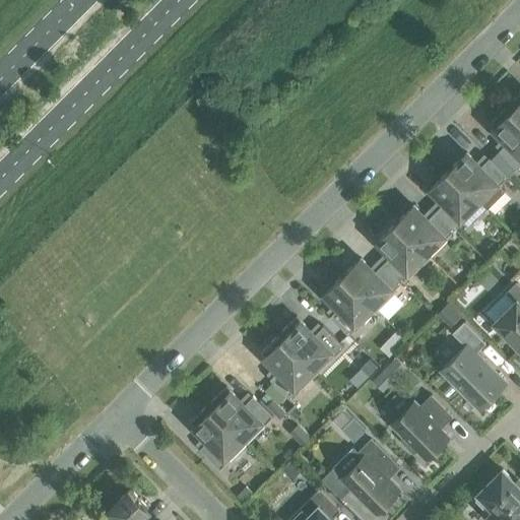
[(519,92),(507,106),(519,118),(519,92)]
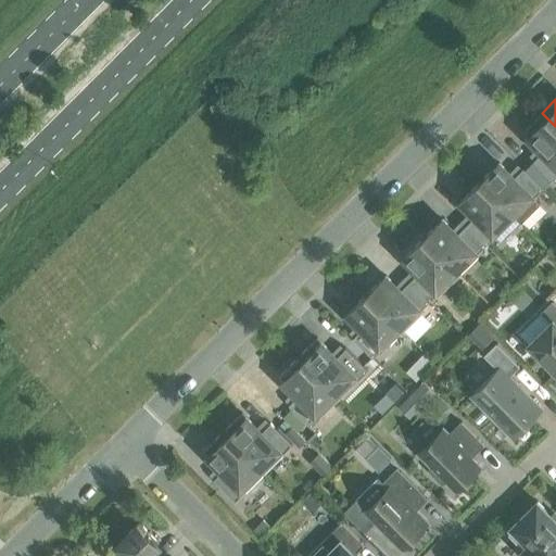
[(555,180),(555,126),(542,113),(523,133),(542,151),(532,161),(555,182),(555,180)]
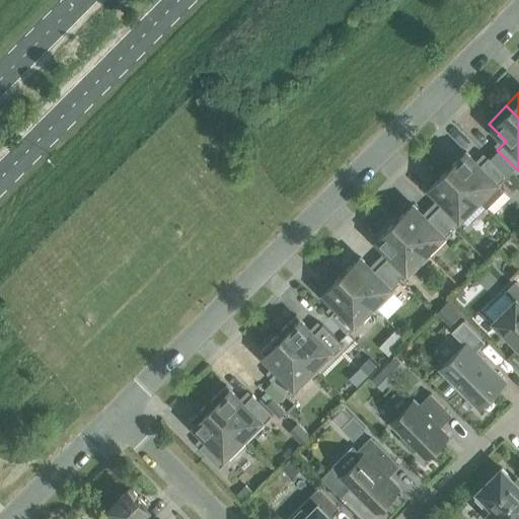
[(465,152),(448,169),(477,200),(495,182),(498,184),(507,175),(488,157),(479,165),(465,152)]
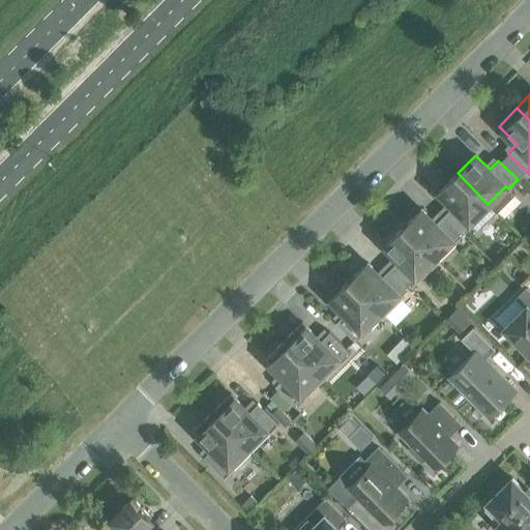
[(453,205),(444,214),(463,233),(472,224),(470,222),(488,204),(458,173),(439,192),(453,205)]
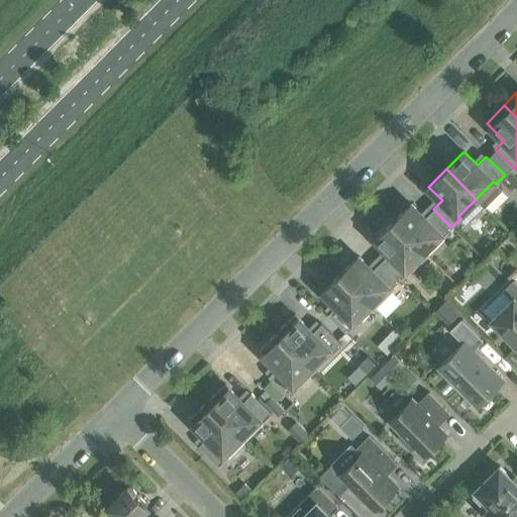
[(411,204),(394,221),(423,251),(424,250),(440,234),(442,236),(451,227),(433,209),(425,217),(411,204)]
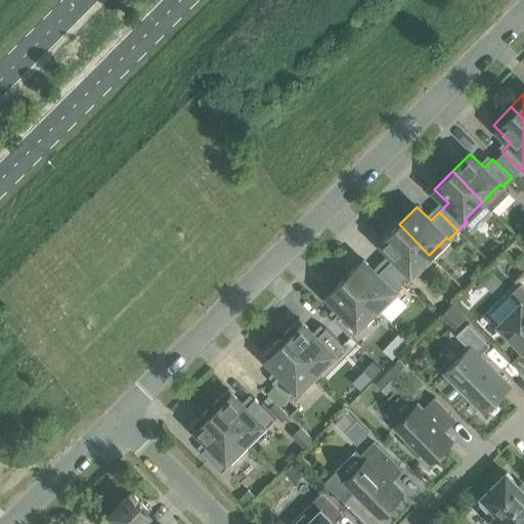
[(394,256),(386,265),(404,284),(413,275),(416,277),(434,259),(430,254),(429,255),(399,224),(381,243),(394,256)]
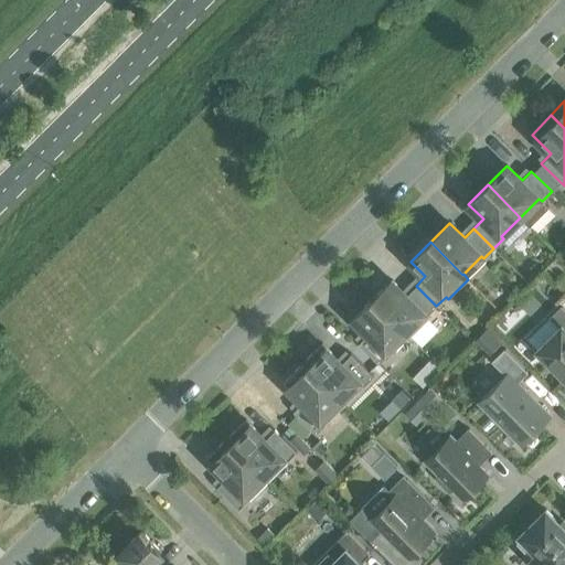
[(392,280),(372,299),(405,332),(404,332),(408,338),(429,318),(427,316),(436,306),(416,286),(406,295),(392,280)]
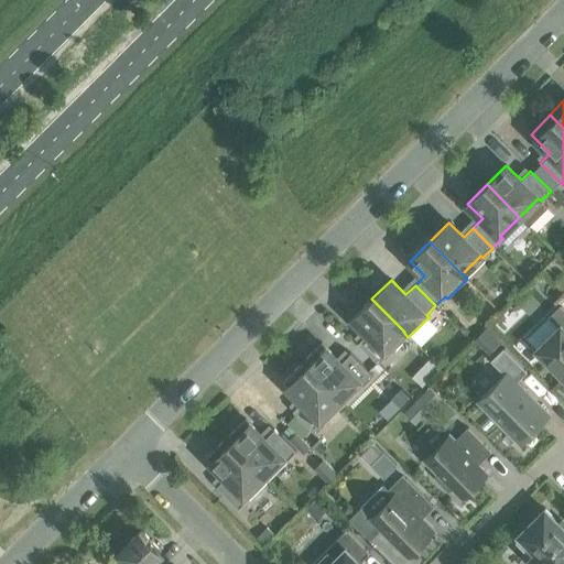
[(404,332),(371,299),(353,318),(367,333),(358,343),(366,350),(377,361),(378,362),(388,353),(384,350),(403,332),(404,332)]
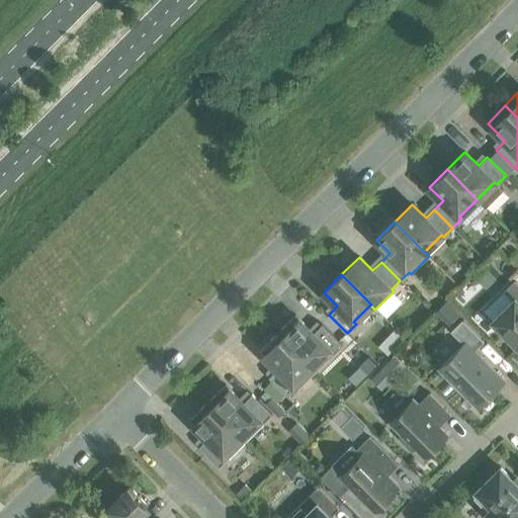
[(517,284),(514,281),(505,290),(514,300),(494,321),(504,331),(501,334),(512,345),(515,341),(517,344),(517,284)]
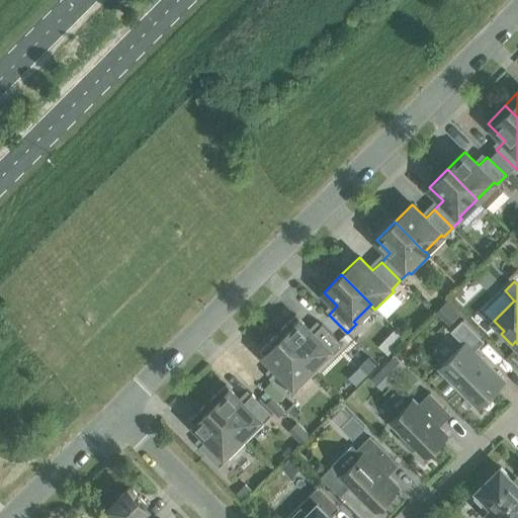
[(446,301),(439,308),(452,321),(459,314),(446,301)]
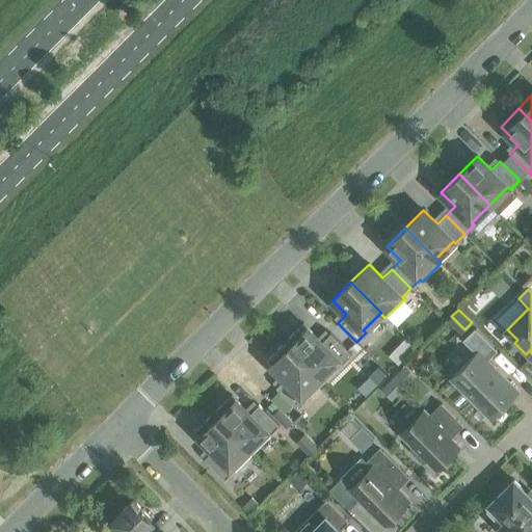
[(303,323),(285,342),(324,381),(351,354),(330,333),(321,342),(303,323)]
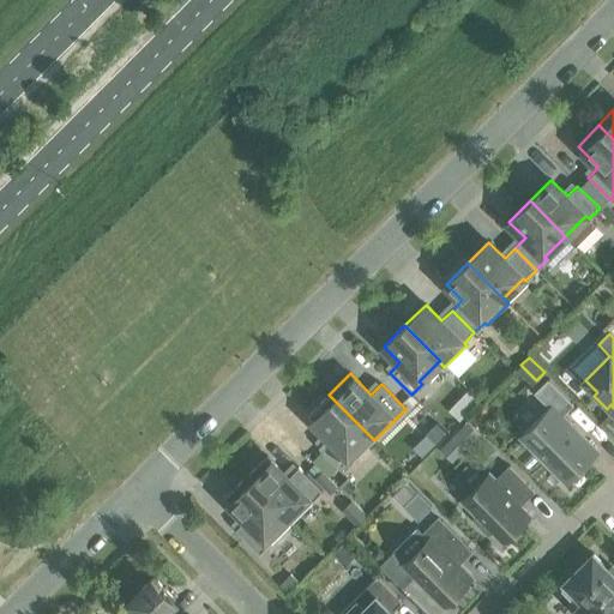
[(561,417),(573,404),(548,379),(534,392),(549,408),(522,435),(567,481),(596,452),(561,417)]
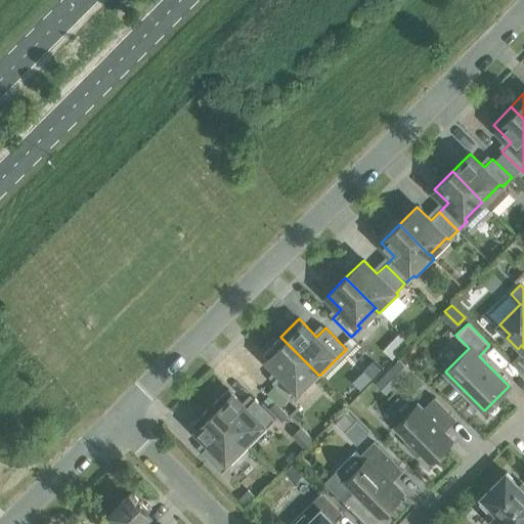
[(340,325),(334,333),(343,343),(350,336),(340,325)]
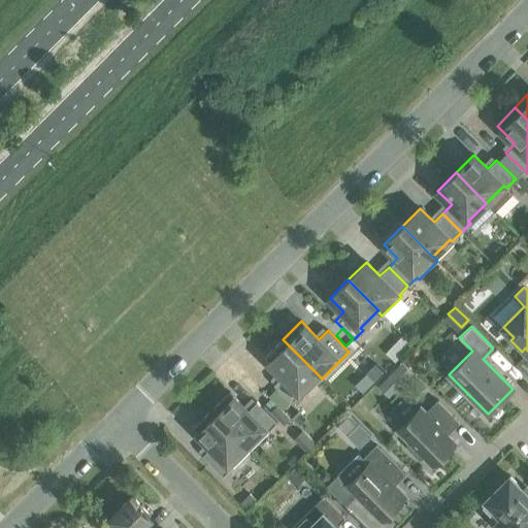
[(402,335),(396,341),(405,351),(411,344),(402,335)]
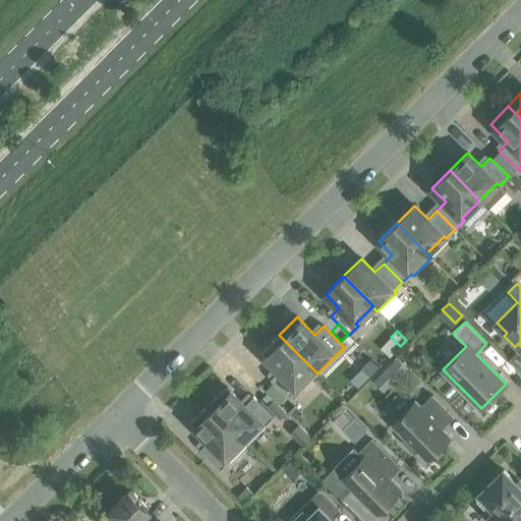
[(317,373),(279,335),(261,352),(279,370),(270,380),(291,400),(317,373)]
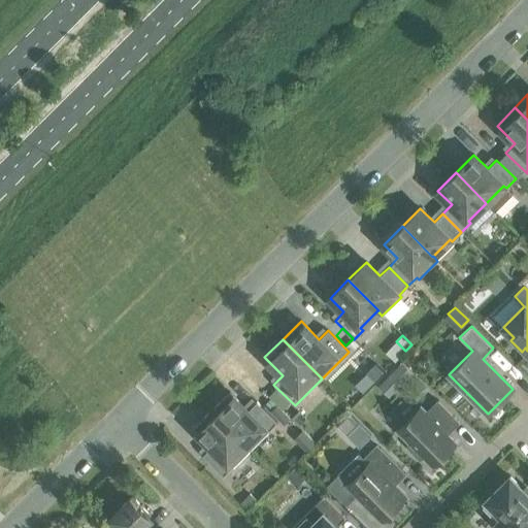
[(357,343),(352,349),(356,353),(361,348),(357,343)]
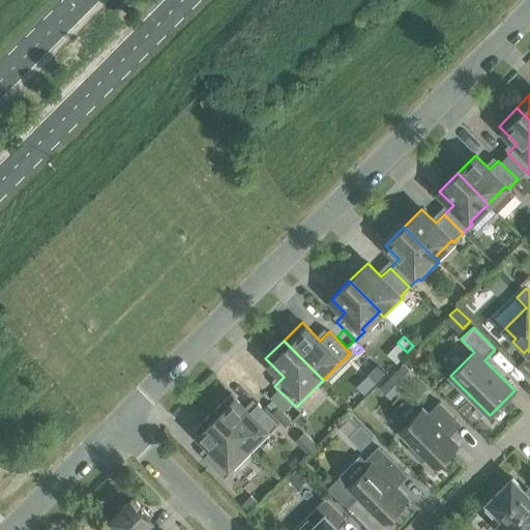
[(403,363),(391,375),(403,386),(414,374),(403,363)]
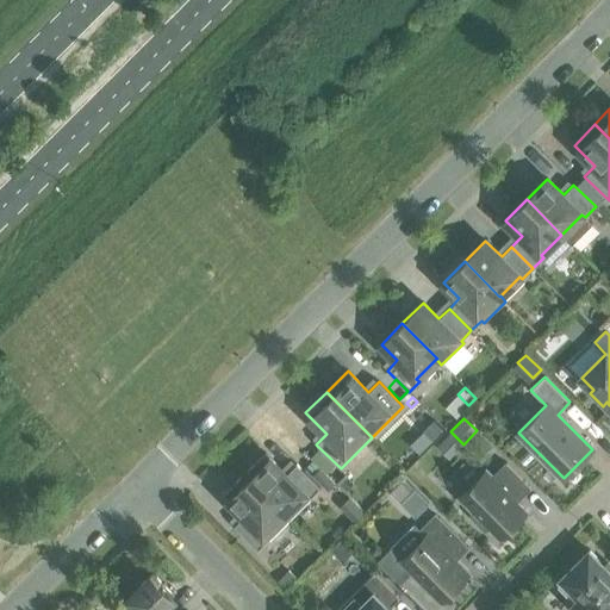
[(434,421),(423,431),(433,441),(443,430),(434,421)]
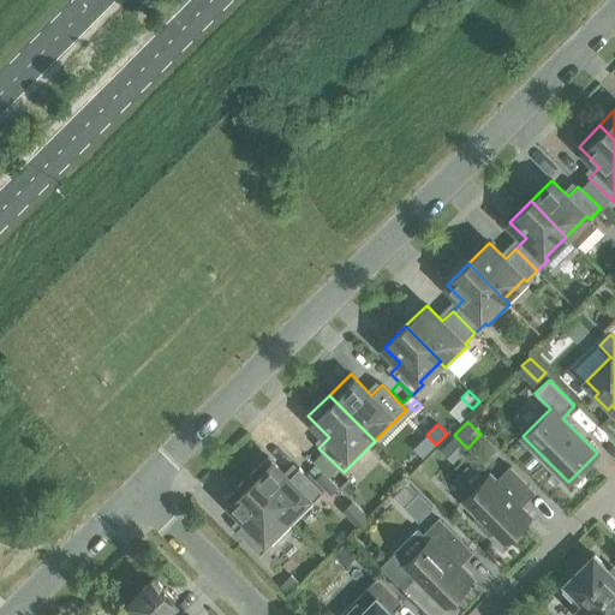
[(267,457),(246,478),(292,524),(323,493),(299,467),(288,478),(267,457)]
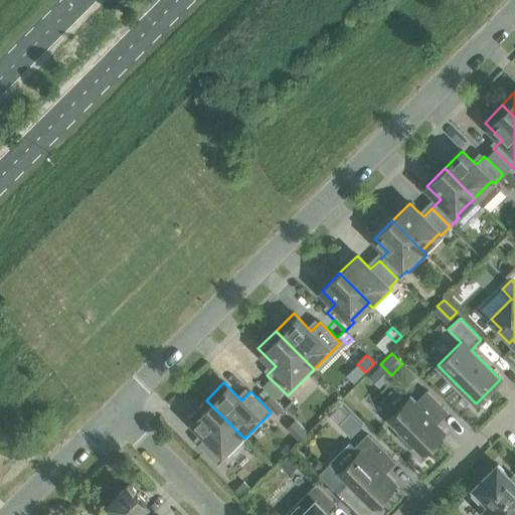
[(400,433),(397,436),(409,448),(412,445),(421,455),(445,432),(433,419),(444,407),(426,390),(415,402),(410,397),(387,420),(400,433)]
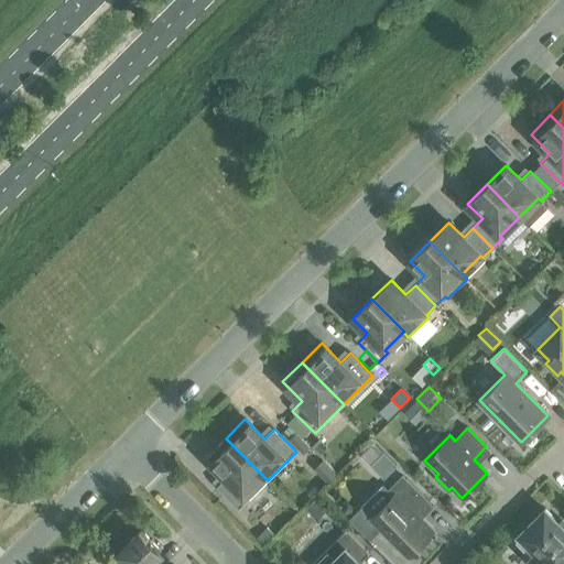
[(268,480),(226,438),(206,457),(226,477),(216,486),(238,509),(268,480)]
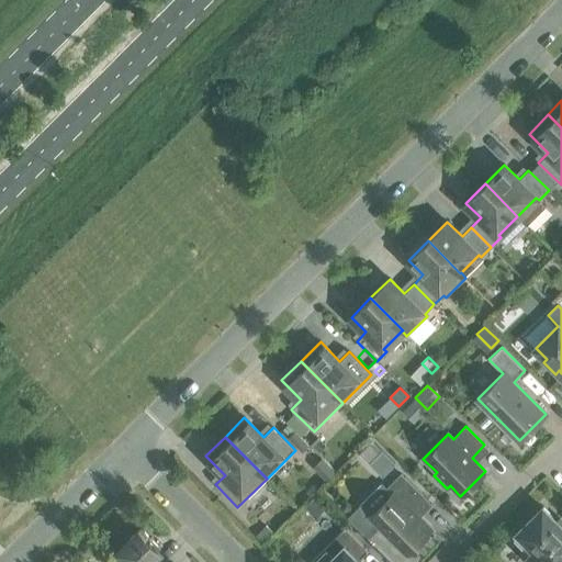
[(301,437),(294,444),(301,450),(307,444),(301,437)]
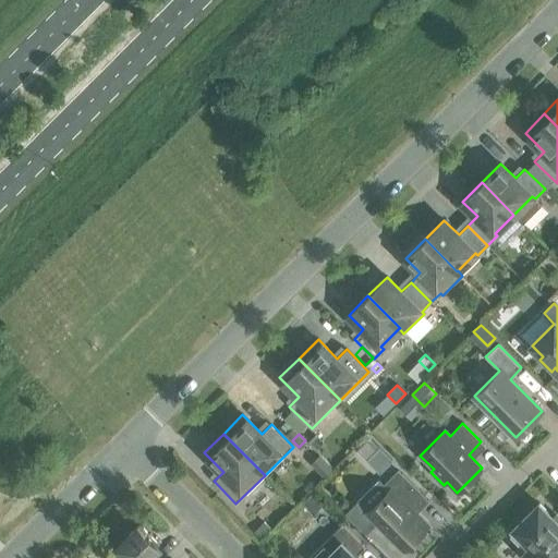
[(314,434),(307,441),(318,452),(326,445),(314,434)]
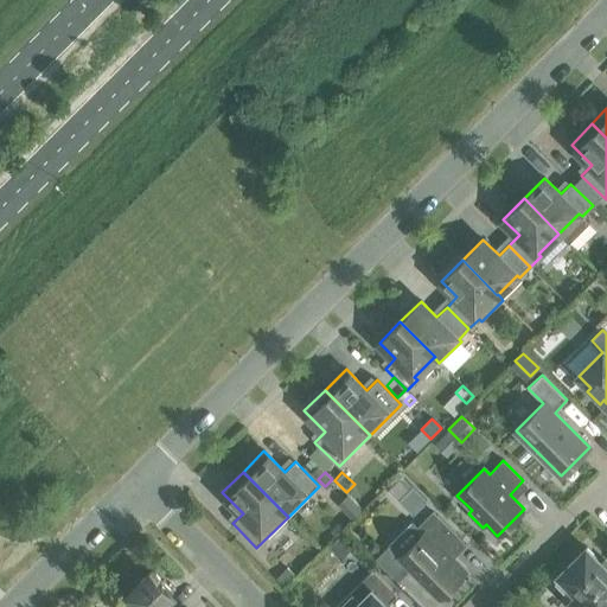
[(401,477),(388,491),(400,502),(413,489),(401,477)]
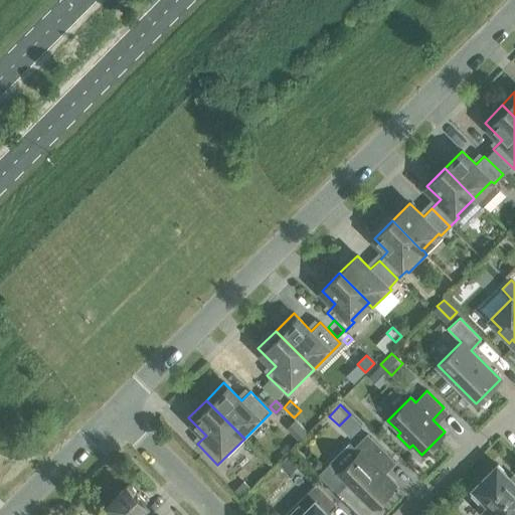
[(393,491),(391,489),(395,485),(381,470),(392,459),(367,435),(355,447),(360,451),(339,473),(330,463),(319,474),(336,491),(346,481),(372,507),(381,498),(384,501),(393,491)]
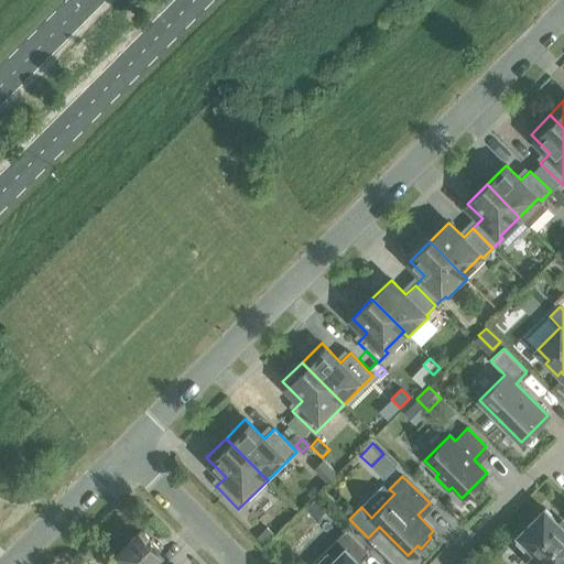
[(315,498),(306,508),(317,519),(327,509),(315,498)]
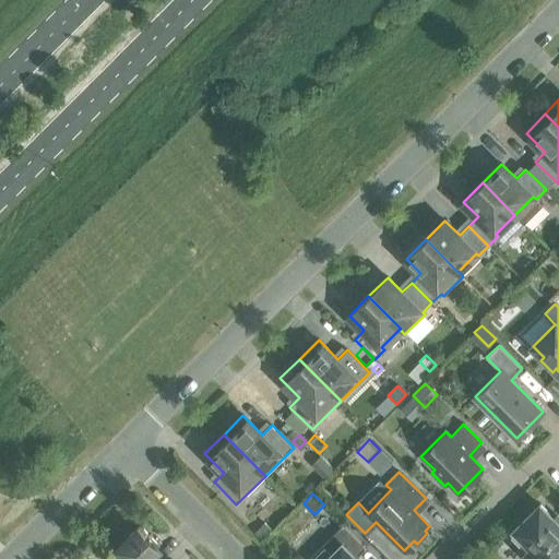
[(558,558),(558,522),(540,504),(515,530),(516,531),(511,536),(528,554),(527,554),(532,558),(558,558)]
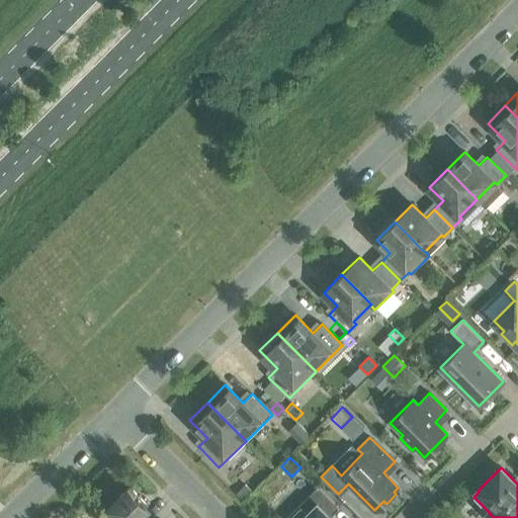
[(245,484),(235,494),(243,501),(252,491),(245,484)]
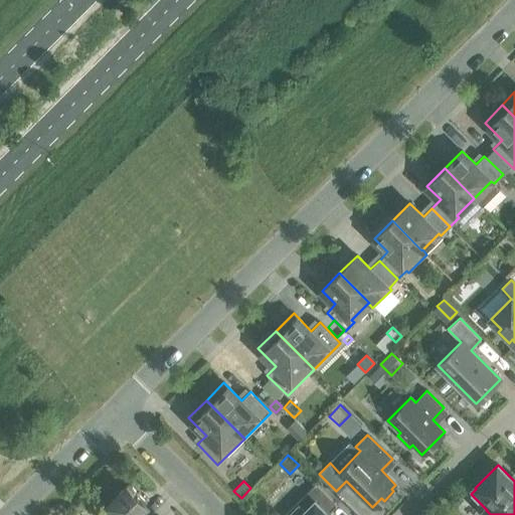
[(133,514),(147,502),(129,484),(99,514),(100,514),(133,514)]
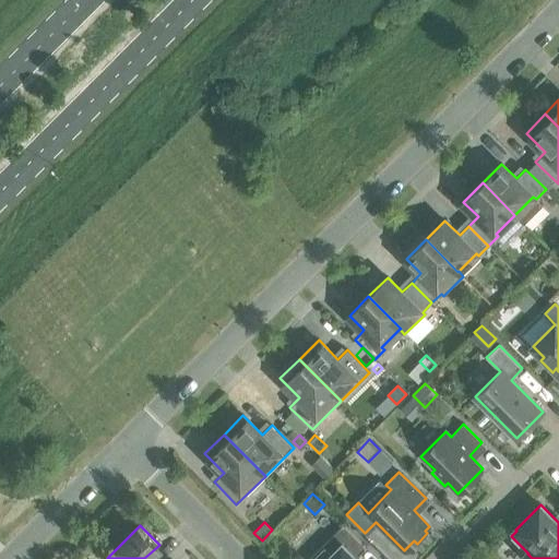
[(357,558),(356,557),(365,547),(343,525),(308,558),(357,558)]
